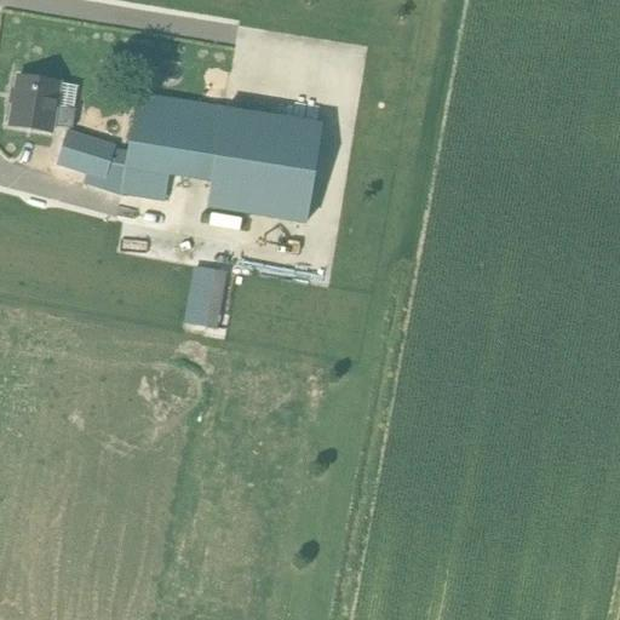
[(59,86),(59,82),(18,76),(11,127),(51,133),(52,126),(73,130),(76,110),(74,109),(76,89),(59,86)]
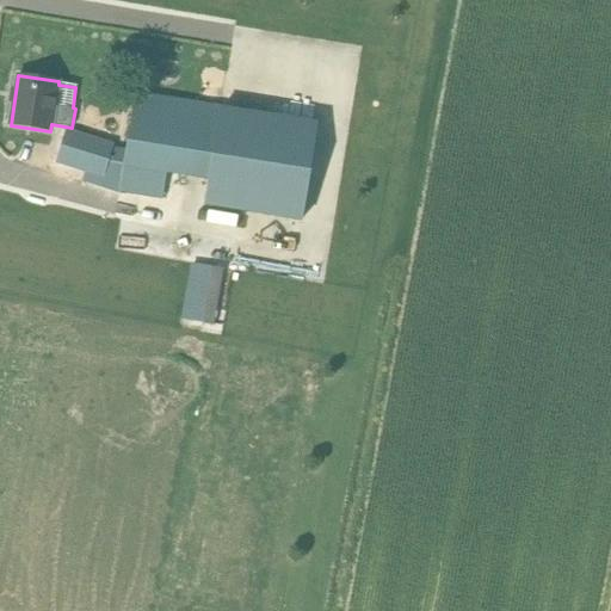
[(122,153),(116,191),(121,192),(161,199),(167,173),(207,180),(202,205),(296,222),(313,125),(218,109),(135,94),(124,153),(122,153)]
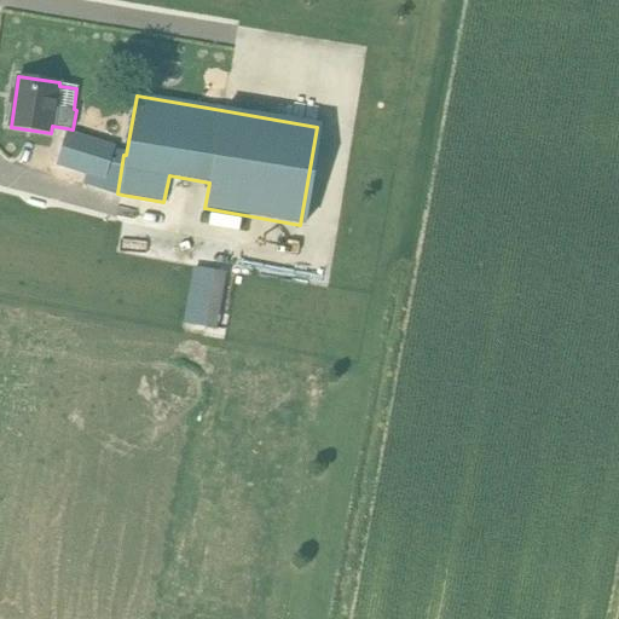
[(82,183),(100,190),(114,152),(115,146),(67,129),(57,161),(86,171),(82,183)]
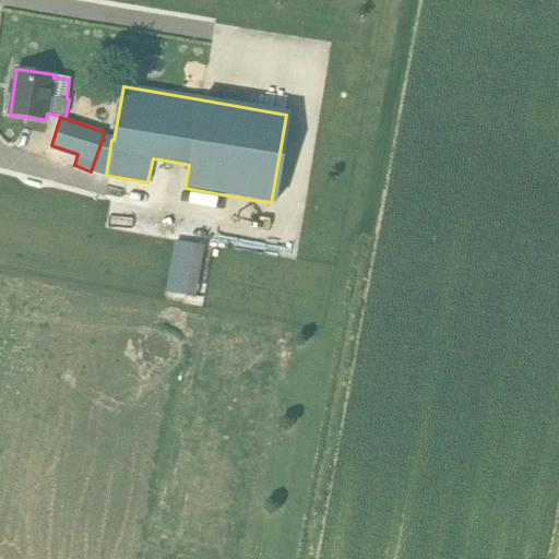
[(195,300),(205,248),(175,242),(166,295),(195,300)]
